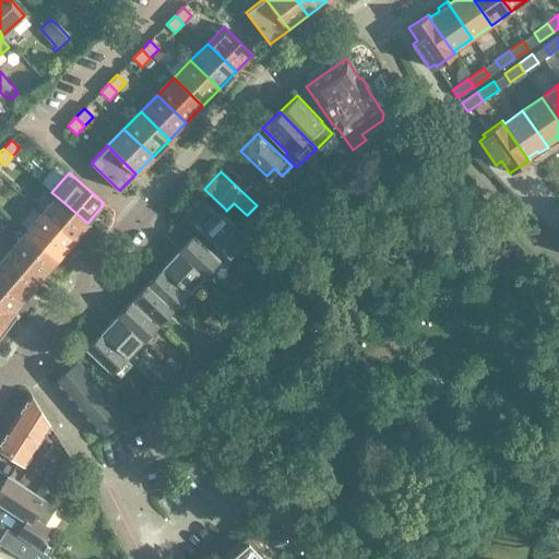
[(218,246),(221,245),(234,257),(253,237),(226,211),(225,209),(223,211),(201,192),(199,195),(182,211),(218,246)]
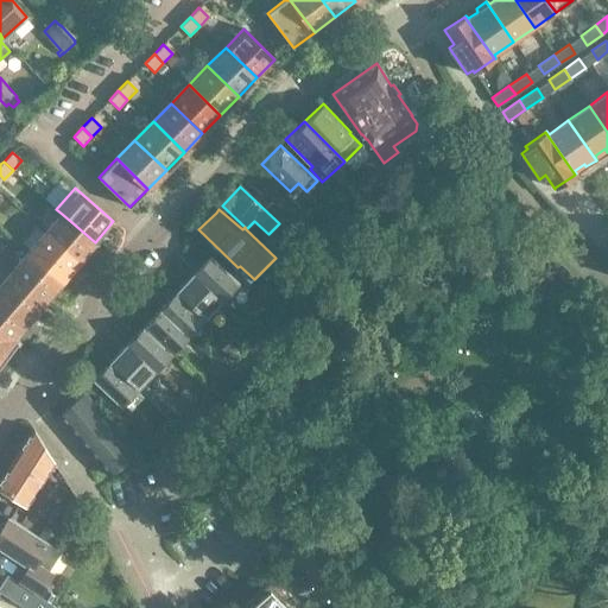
[(45,233),(78,261),(95,242),(62,214),(45,233)]
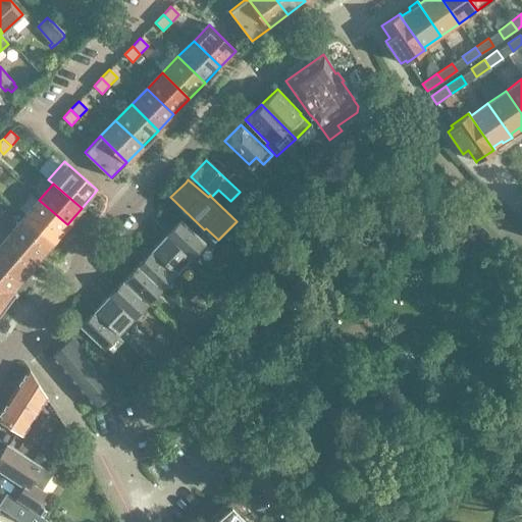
[(24,216),(53,241),(67,224),(39,200),(24,216)]
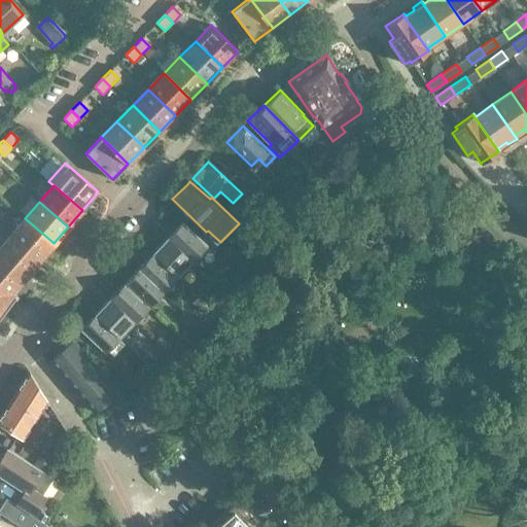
[(11,235),(39,259),(54,243),(25,218),(11,235)]
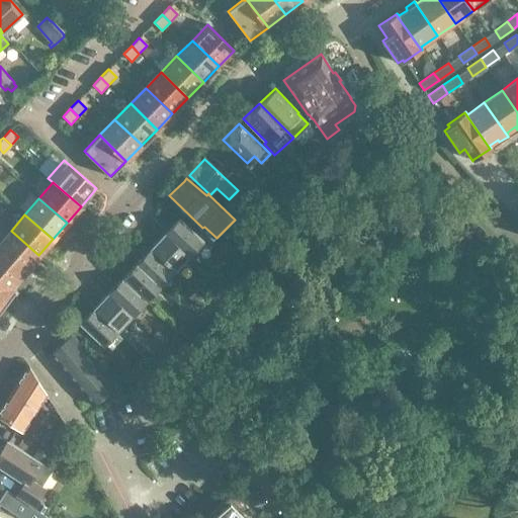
[(178,218),(164,233),(189,258),(204,243),(178,218)]
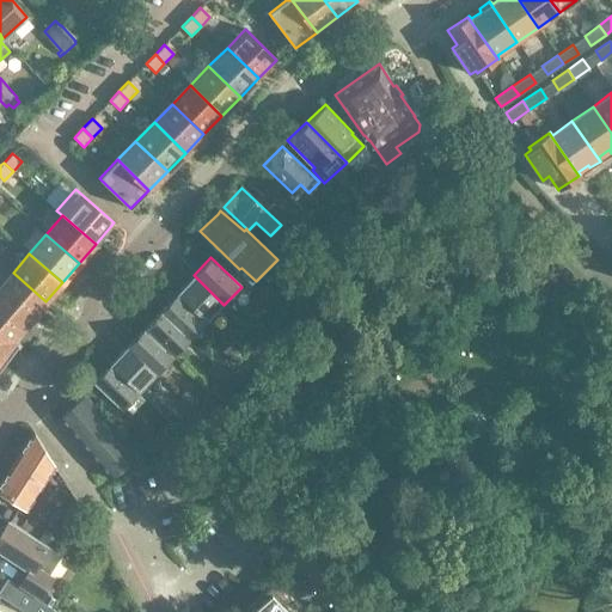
[(0,287),(0,295),(29,320),(46,301),(13,273),(0,287)]
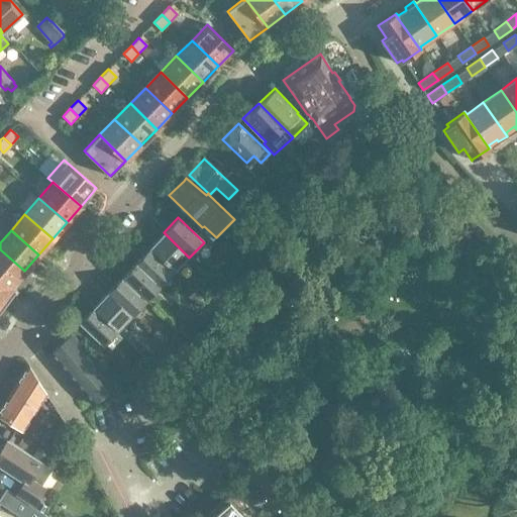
[(164,232),(149,247),(175,272),(189,257),(164,232)]
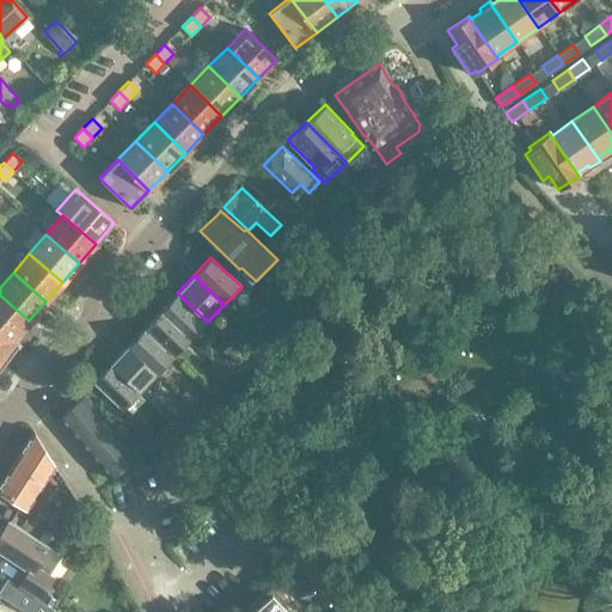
[(177,293),(160,310),(190,340),(207,322),(177,293)]
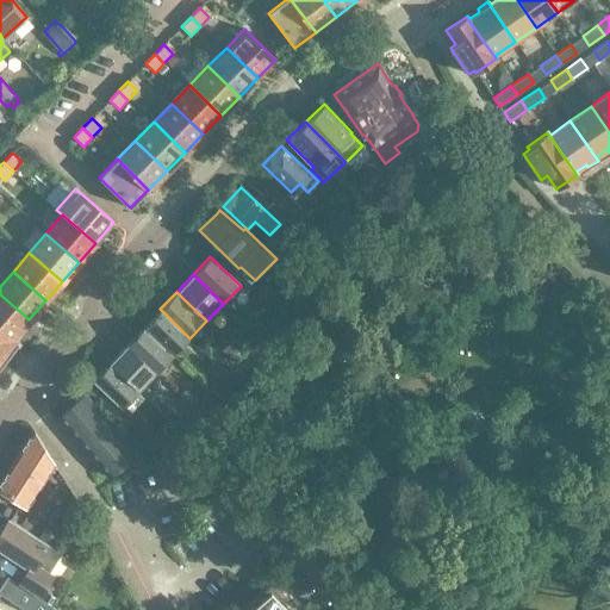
[(29,319),(0,294),(0,328),(13,340),(29,319)]
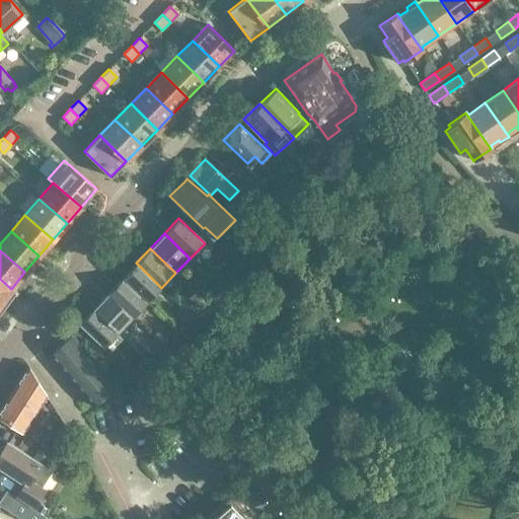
[(136,263),(122,278),(147,303),(161,288),(136,263)]
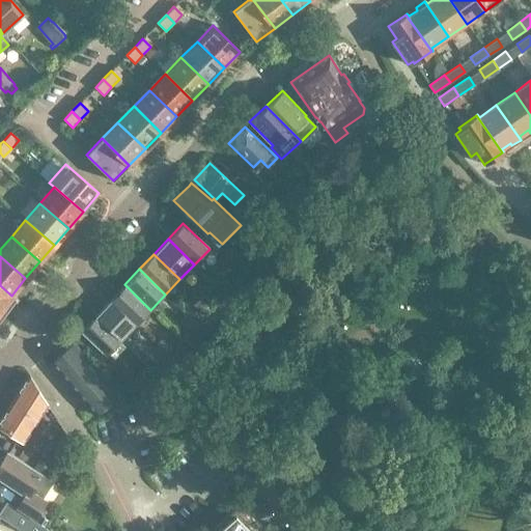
[(236,286),(225,275),(219,282),(230,292),(236,286)]
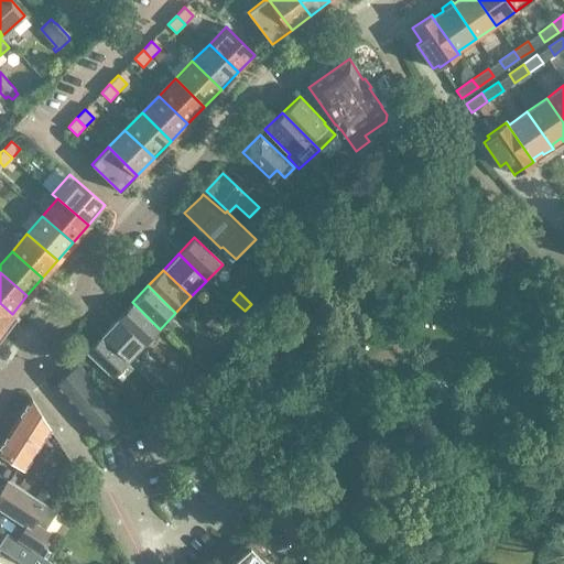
[(243,312),(231,301),(225,308),(237,320),(243,312)]
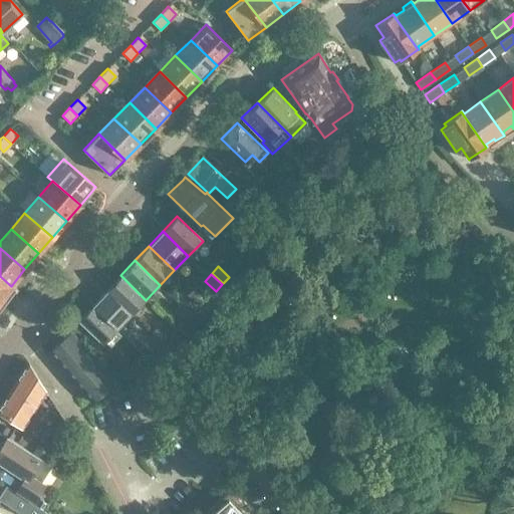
[(120,275),(106,290),(132,314),(146,300),(120,275)]
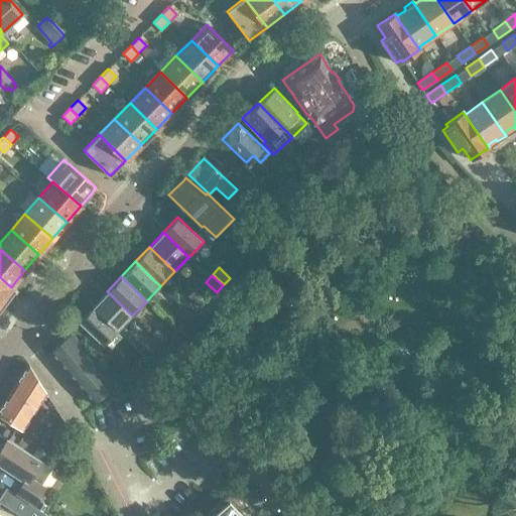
[(0,277),(0,307),(7,300),(2,296),(11,287),(0,277)]
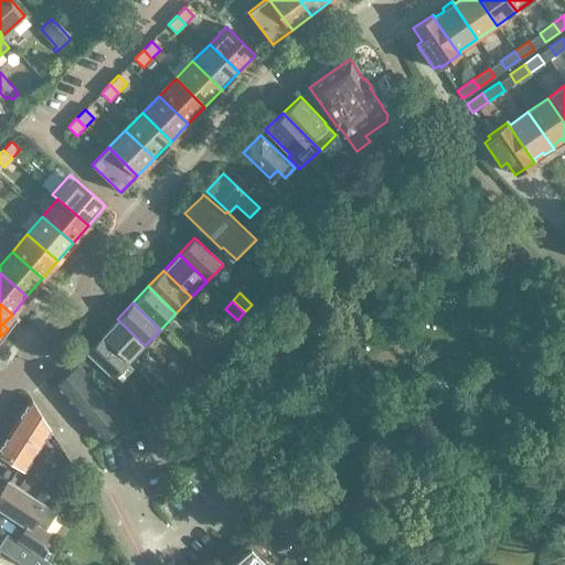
[(216,318),(210,324),(216,330),(223,322),(216,318)]
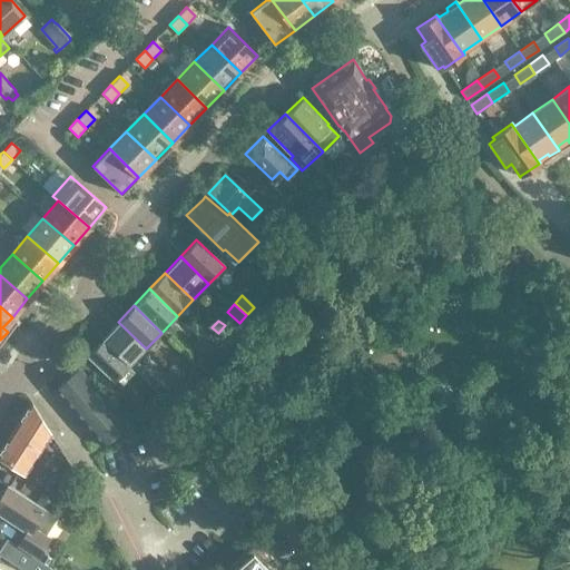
[(118,322),(101,337),(130,365),(146,349),(118,322)]
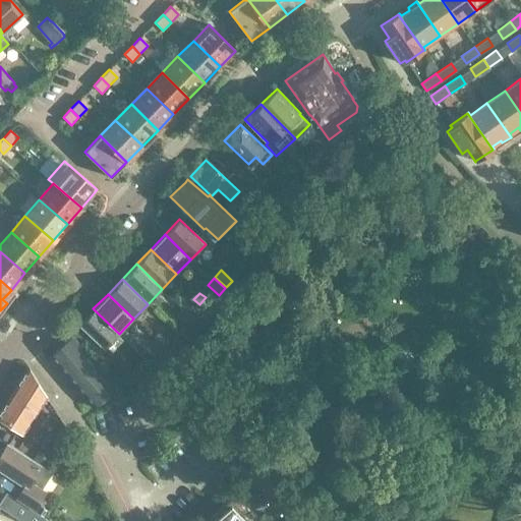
[(178,315),(189,326),(196,317),(185,307),(178,315)]
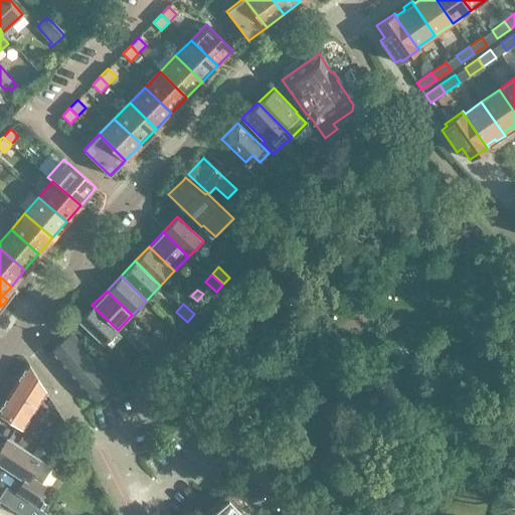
[(118,330),(92,305),(77,320),(103,345),(118,330)]
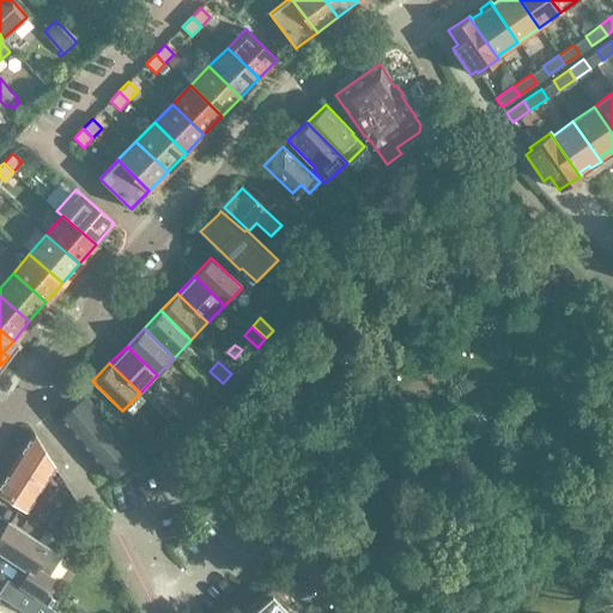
[(205,402),(192,390),(184,398),(196,410),(205,402)]
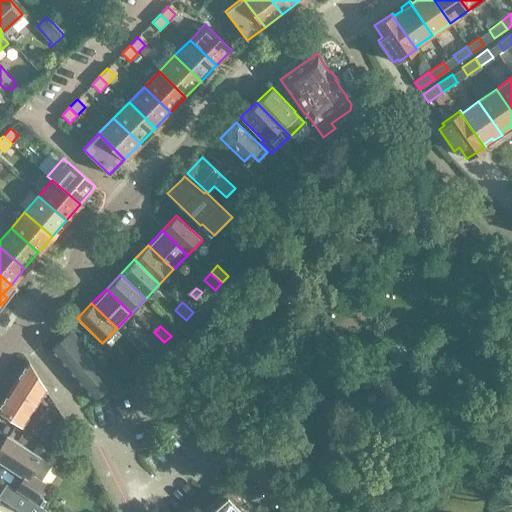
[(54,345),(48,350),(90,399),(112,379),(70,331),(54,345)]
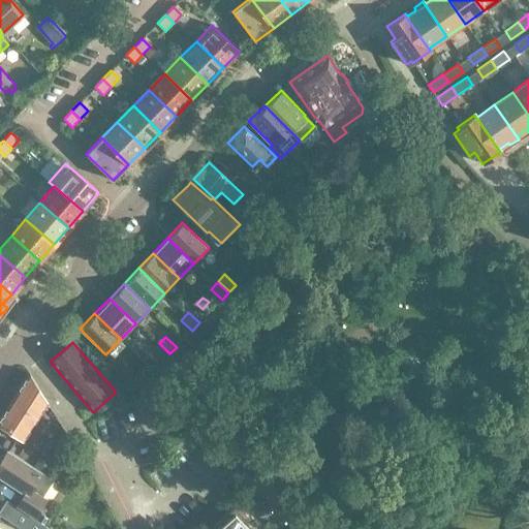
[(160,364),(151,355),(146,361),(154,370),(160,364)]
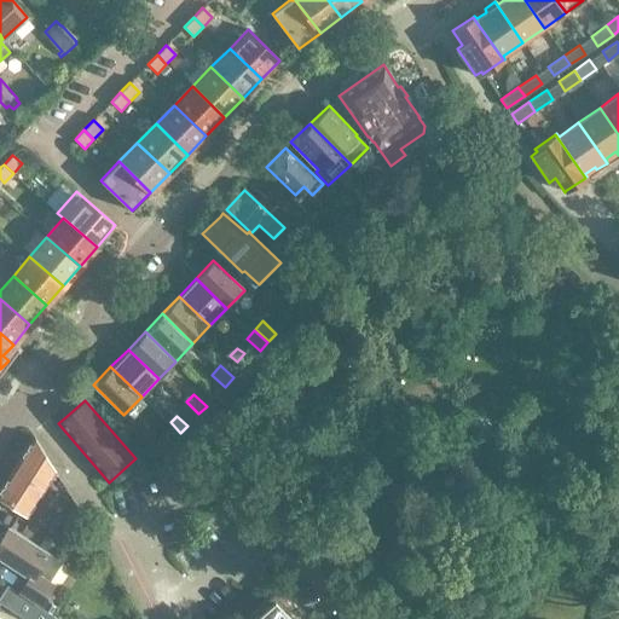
[(0,489),(0,497),(27,514),(50,476),(53,479),(56,474),(53,470),(55,470),(34,437),(0,489)]
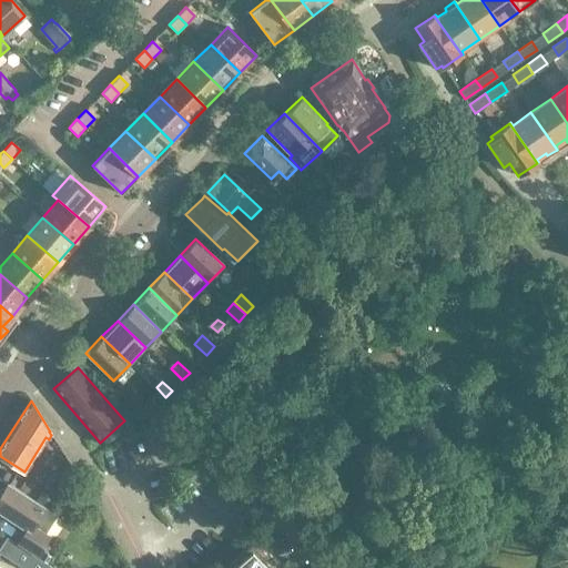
[(8,483),(0,494),(0,511),(27,529),(18,543),(49,561),(57,549),(46,541),(49,536),(44,533),(56,515),(44,507),(8,483)]
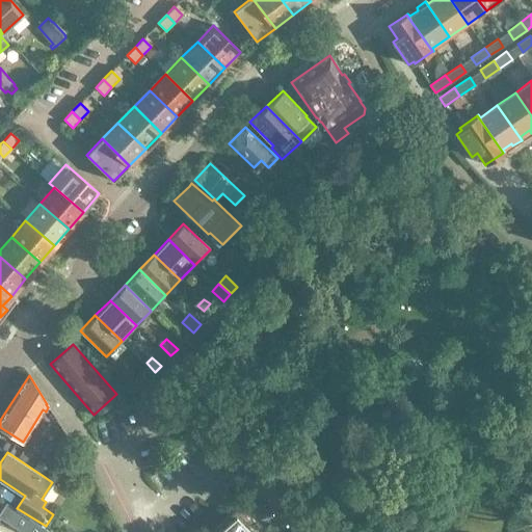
[(0,517),(23,531),(51,531),(7,503),(0,513),(0,517)]
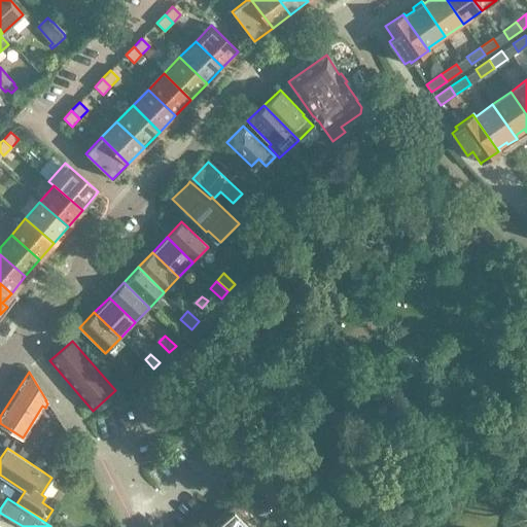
[(255,526),(253,524),(258,519),(239,498),(212,522),(216,526),(255,526)]
